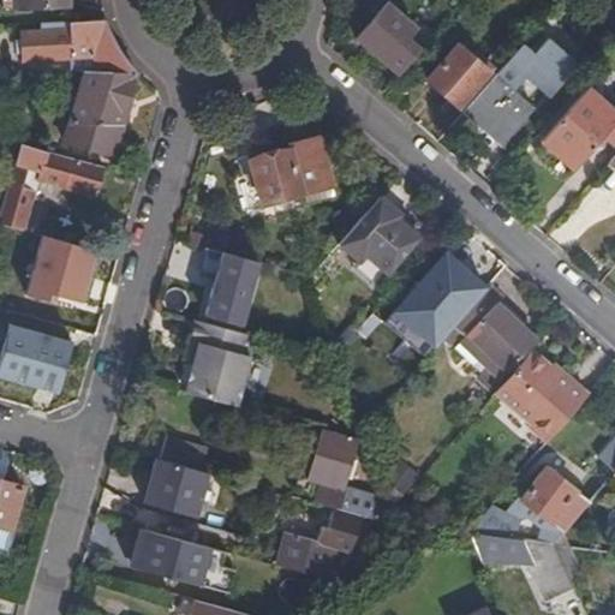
[(384,1),(353,36),(364,46),(370,52),(382,61),(402,39),(411,30),(413,27),(384,1)]
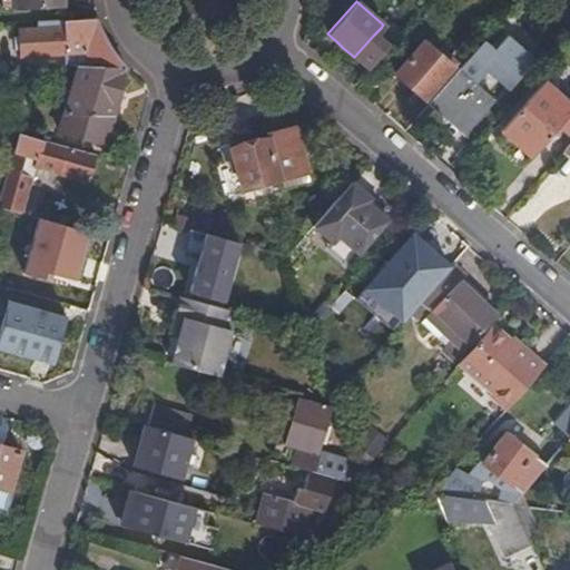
[(91,67),(126,67),(123,65),(119,60),(109,47),(106,39),(104,35),(97,19),(58,21),(58,30),(21,32),(22,56),(86,52),(91,67)]
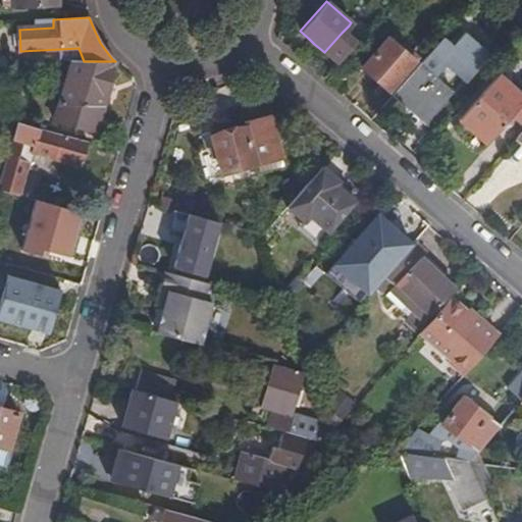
[(342,33),(355,44),(362,36),(349,25),(342,33)]
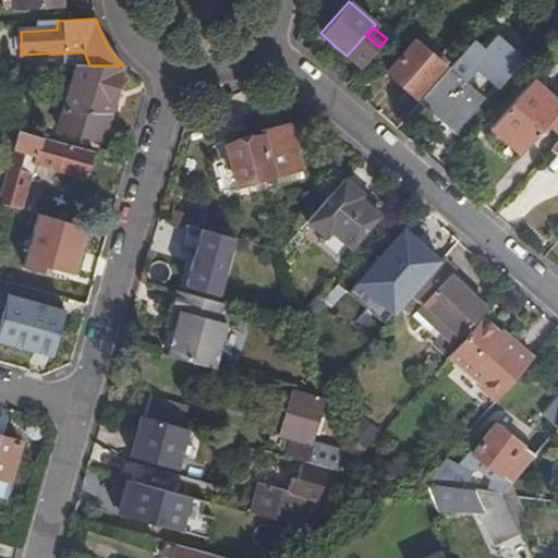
[(332,51),(336,47),(330,41),(327,46),(332,51)]
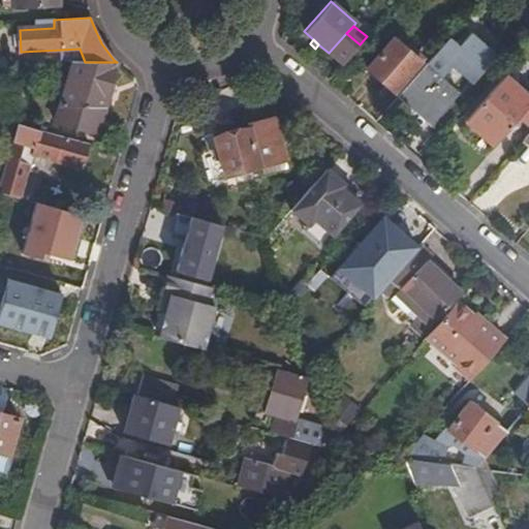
[(393,39),(367,67),(395,92),(414,70),(416,72),(423,65),(421,62),(425,59),(410,47),(407,51),(393,39)]
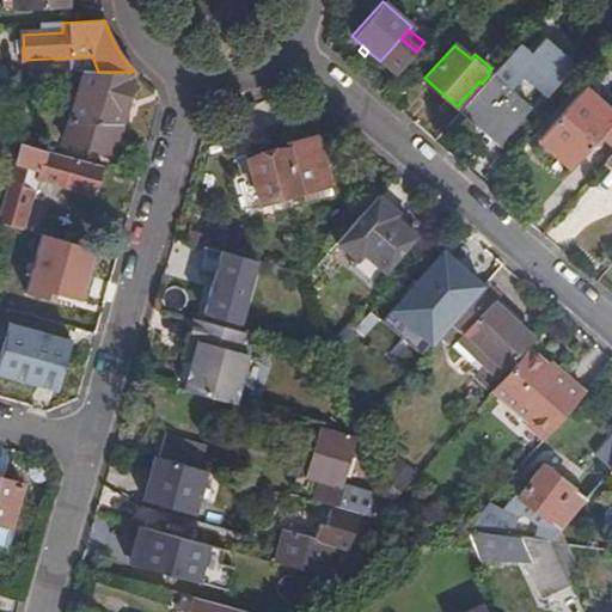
[(110,154),(135,72),(98,72),(84,72),(67,128),(59,127),(57,130),(65,134),(63,140),(110,154)]
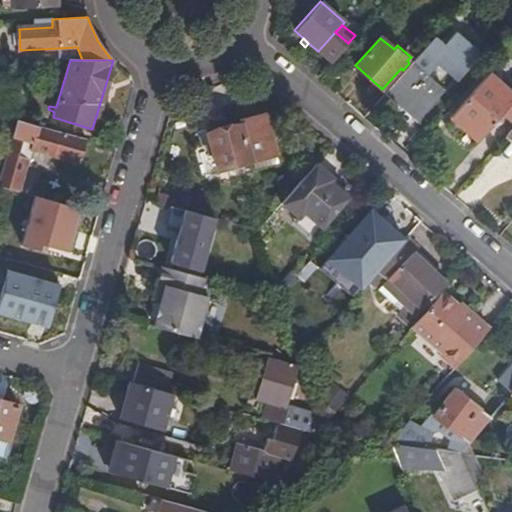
[(411,63),(386,93),(418,121),(443,91),(411,63)]
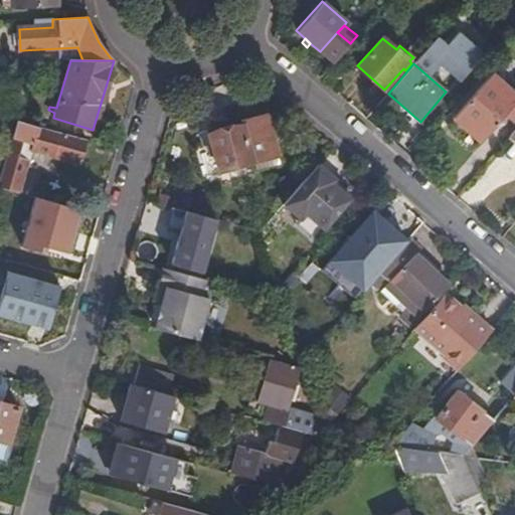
[(505,118),(514,125),(514,94),(492,73),(453,120),(482,144),(505,118)]
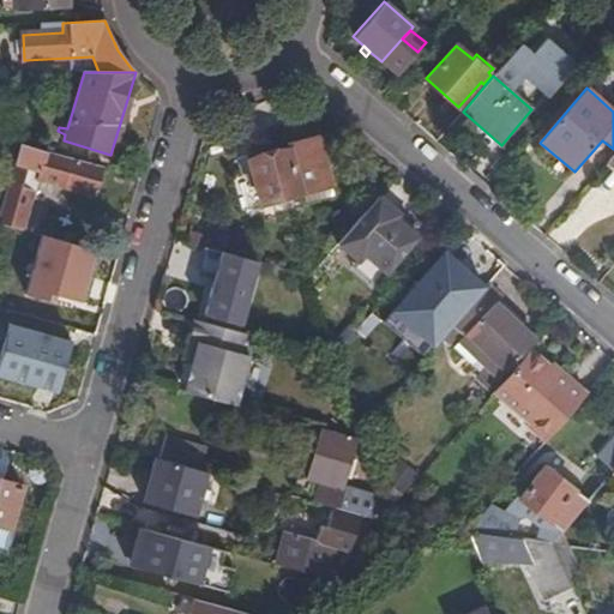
[(300,186),(331,176),(319,137),(288,145),(289,149),(250,160),(262,204),(301,192),(300,186)]
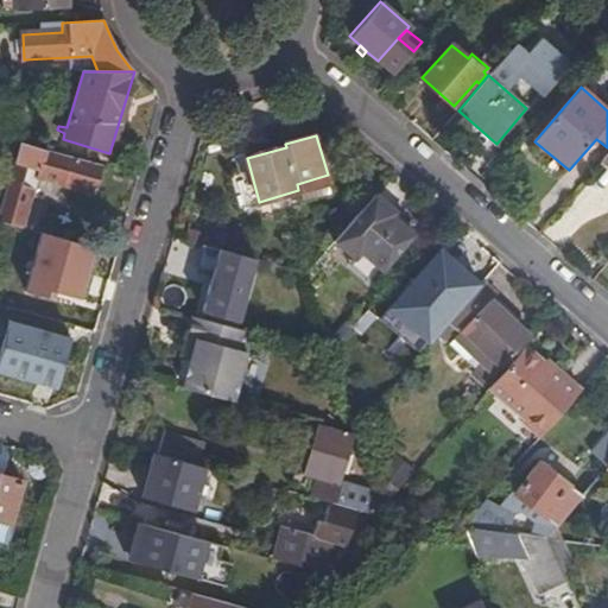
[(19,140),(0,208),(0,221),(11,225),(23,228),(37,178),(95,195),(103,164),(19,140)]
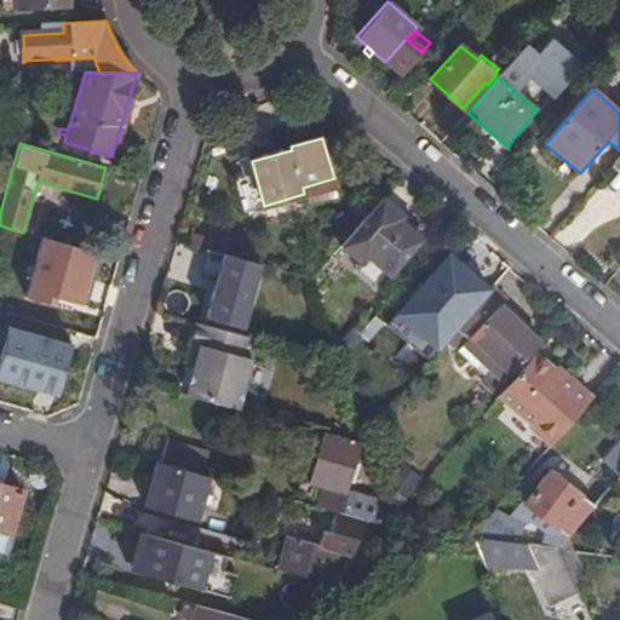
[(337,185),(334,178),(303,188),(304,194),(337,185)]
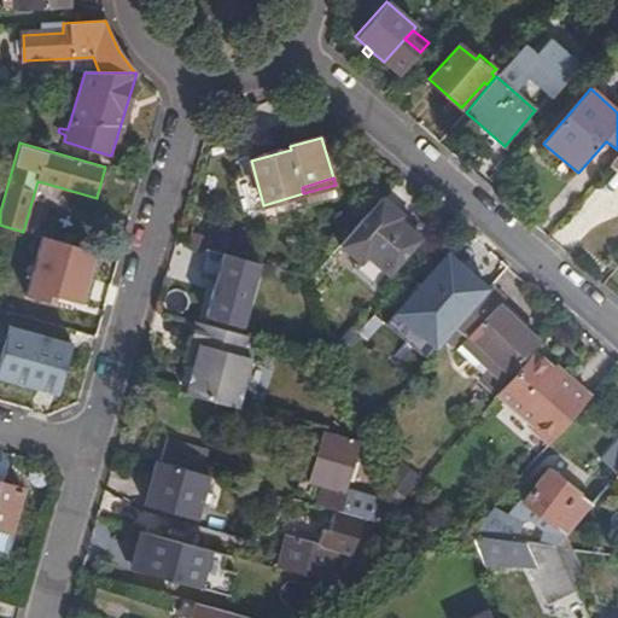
[(336,185),(303,193),(307,204),(338,196),(336,185)]
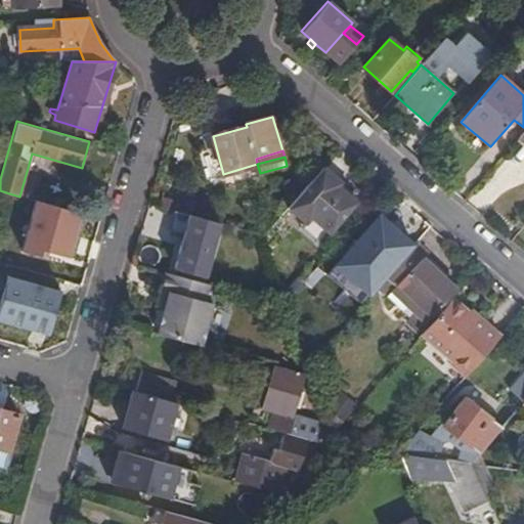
[(342,182),(323,167),(290,207),(307,222),(299,231),(318,247),(356,202),(338,186),(342,182)]
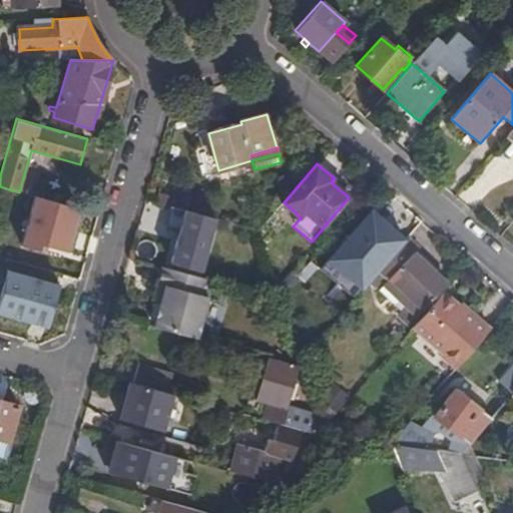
[(0,210),(3,211),(9,189),(0,186),(0,210)]
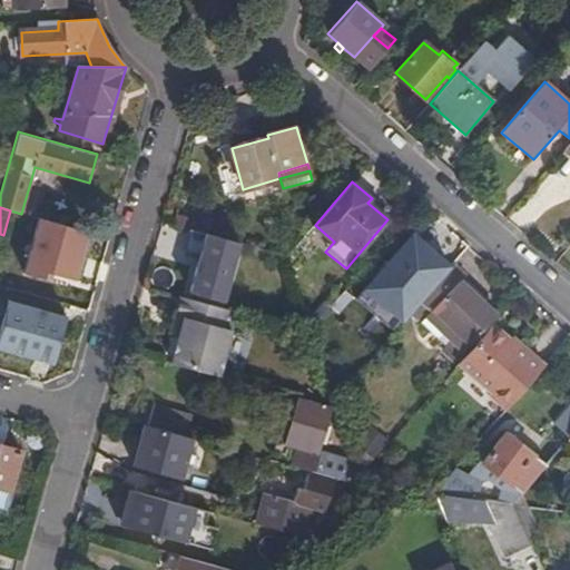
[(88,232),(40,218),(25,273),(52,281),(55,274),(75,279),(88,232)]
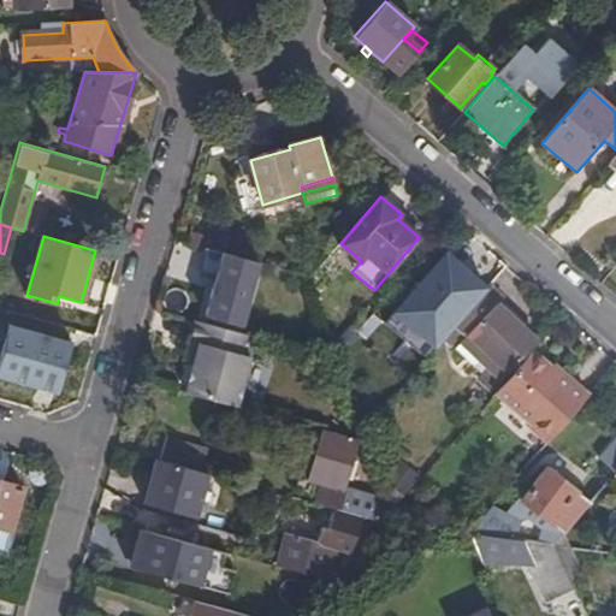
[(259,262),(236,256),(224,295),(212,292),(205,317),(240,325),(259,262)]
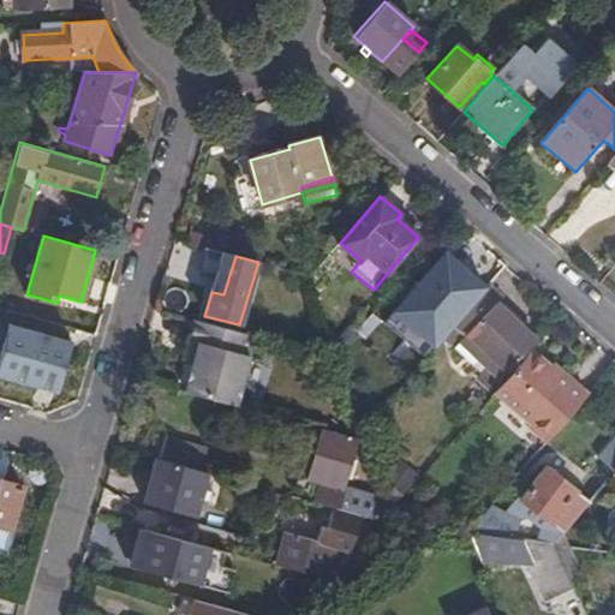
[(508,374),(507,372),(536,341),(496,304),(502,299),(489,286),(445,336),(483,372),(478,376),(494,392),(508,374)]
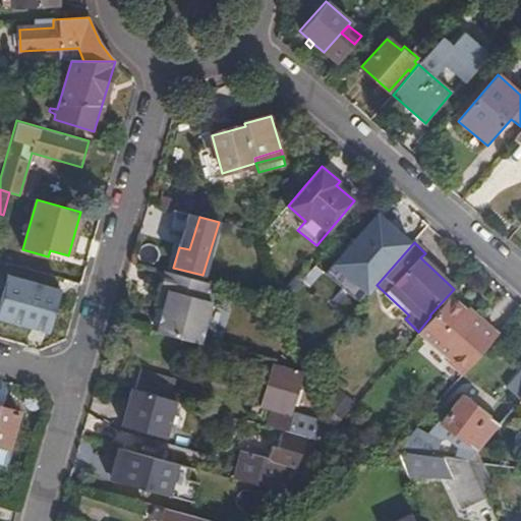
[(218,284),(167,271),(152,331),(203,343),(218,284)]
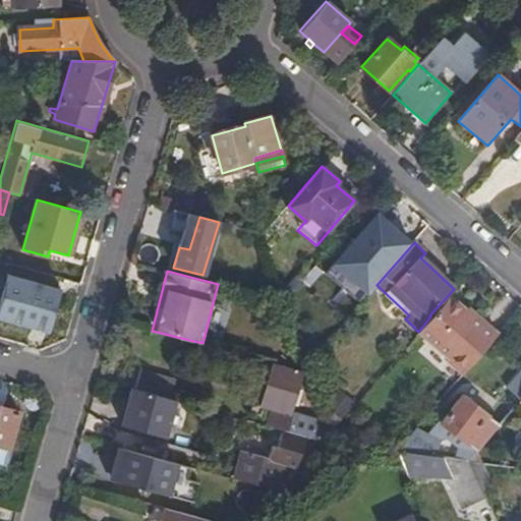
[(280,292),(283,302),(302,281),(292,272),(279,287),(280,292)]
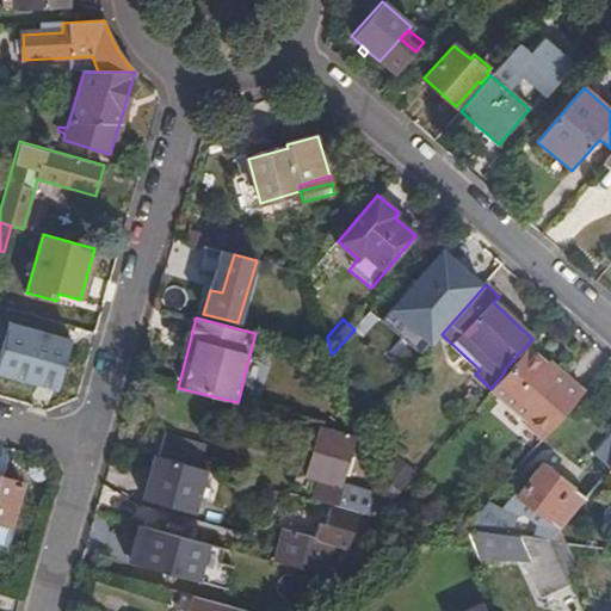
[(11,323),(6,343),(0,360),(0,371),(55,388),(68,340),(11,323)]
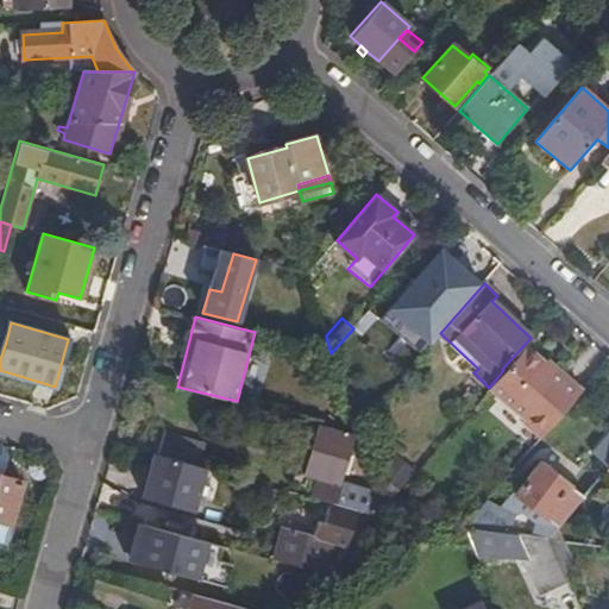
[(305,334),(302,345),(331,353),(327,341),(305,334)]
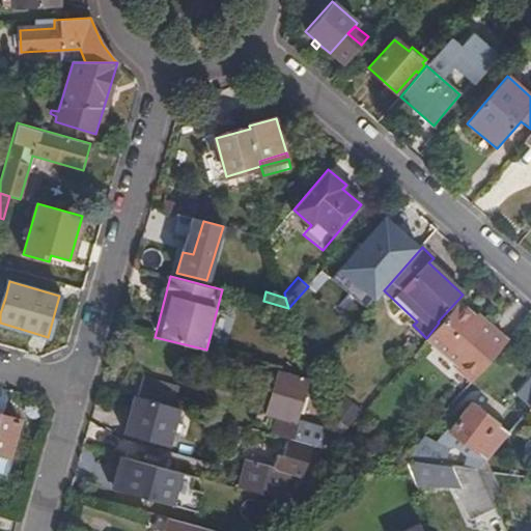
[(320,320),(308,335),(328,354),(352,325),(331,307),(328,311),(316,301),(309,310),(320,320)]
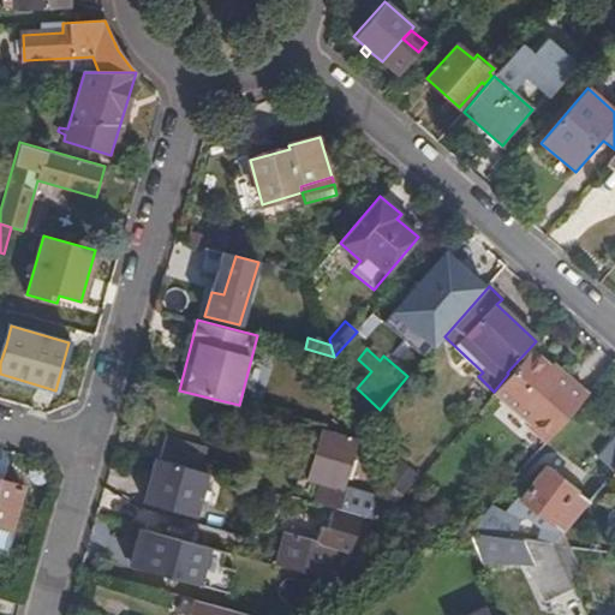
[(531,352),(499,389),(505,395),(533,421),(529,427),(547,443),(549,441),(590,393),(561,369),(556,374),(550,368),(531,352)]
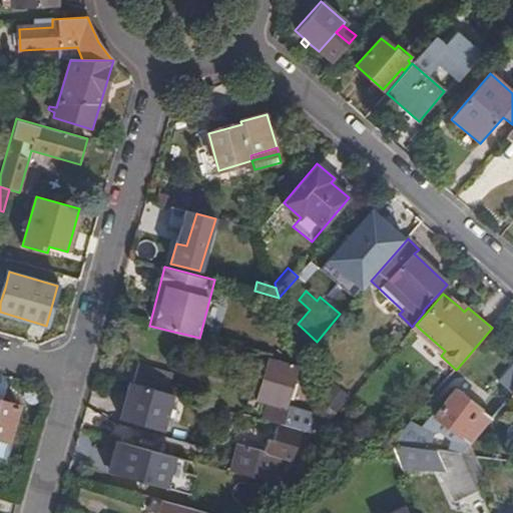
[(462,303),(459,307),(464,312),(468,308),(462,303)]
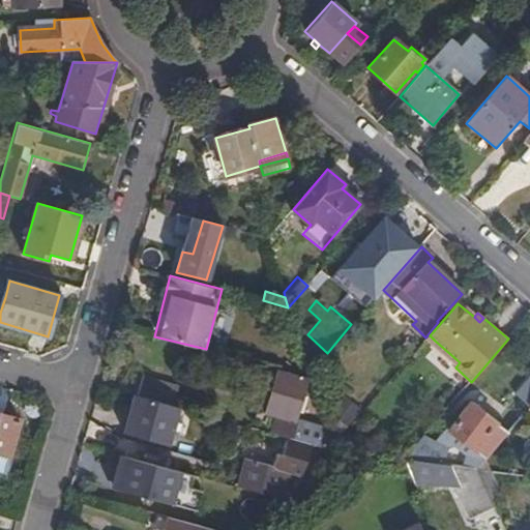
[(306,369),(310,379),(322,364),(315,358),(306,369)]
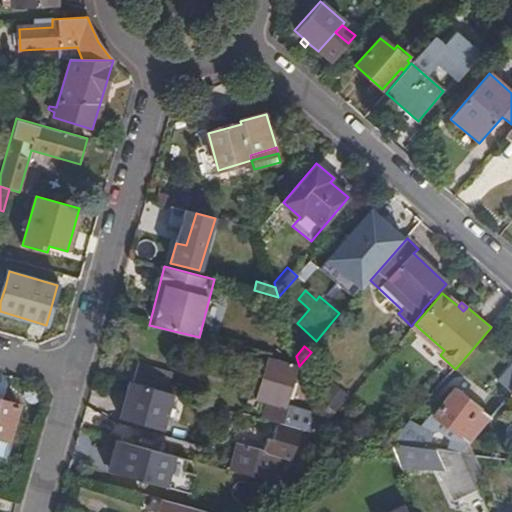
[(282,404),(293,364),(270,358),(259,399),(269,402),(264,418),(319,434),(316,422),(314,417),(290,411),(291,406),(282,404)]
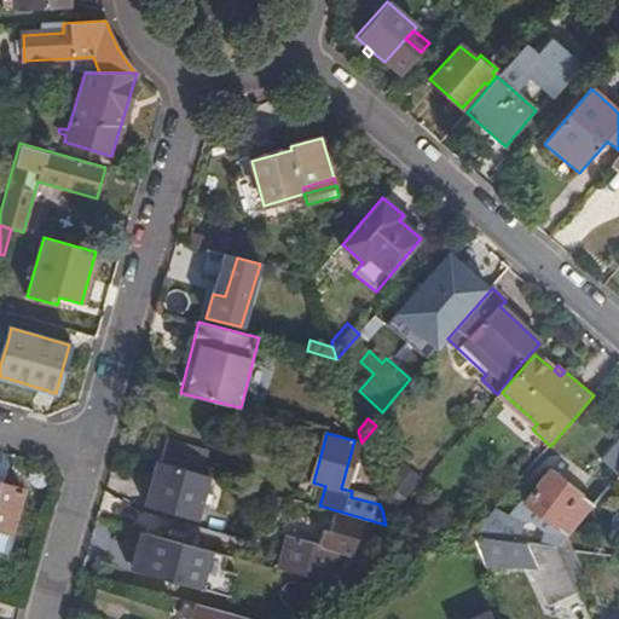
[(155,461),(157,461),(196,472),(203,451),(161,439),(155,461)]
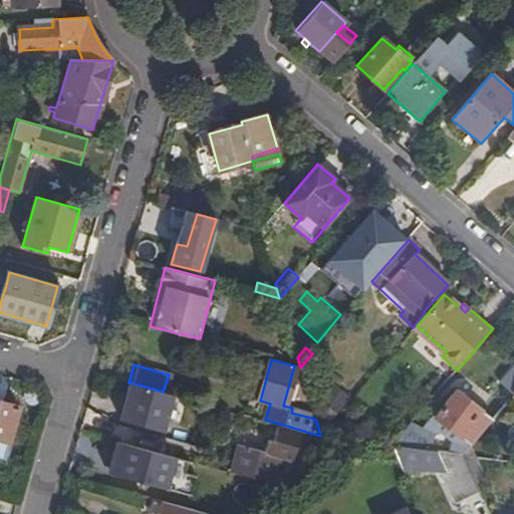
[(163,392),(131,382),(120,419),(162,430),(166,417),(181,421),(188,399),(163,392)]
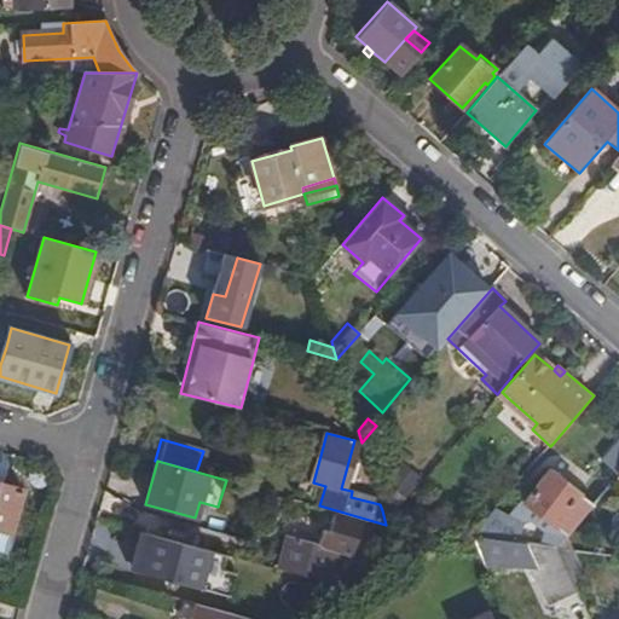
[(559,549),(596,505),(551,474),(527,504),(563,531),(548,548),(559,549)]
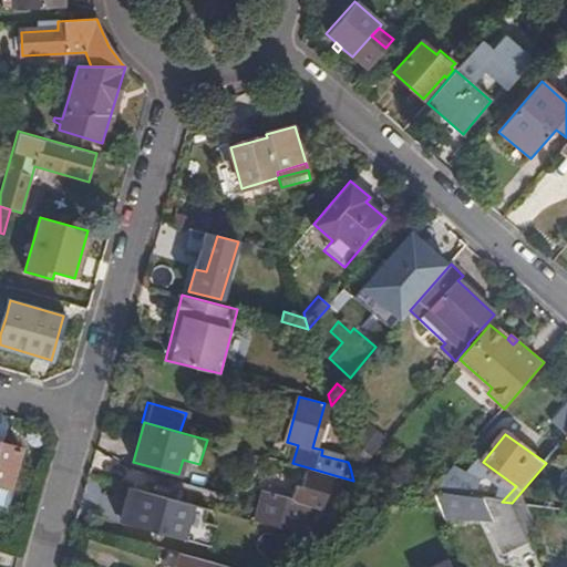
[(0,482),(10,485),(20,449),(0,442),(0,482)]
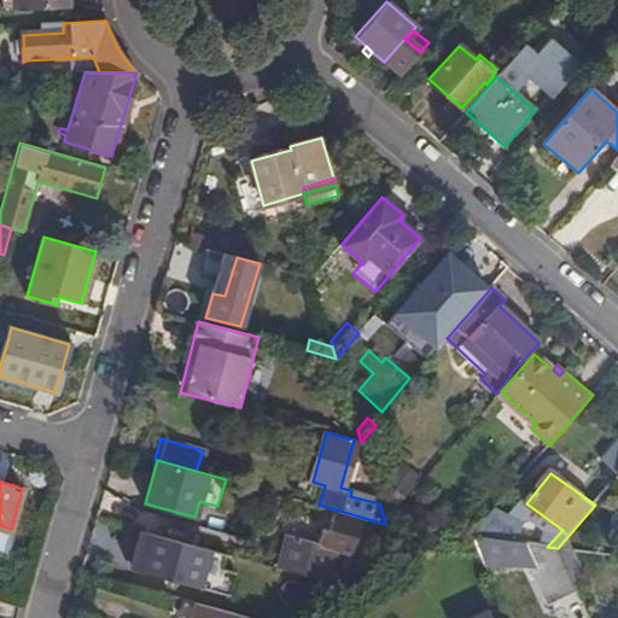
[(472,536),(473,536),(512,542),(518,520),(494,511),(472,536)]
